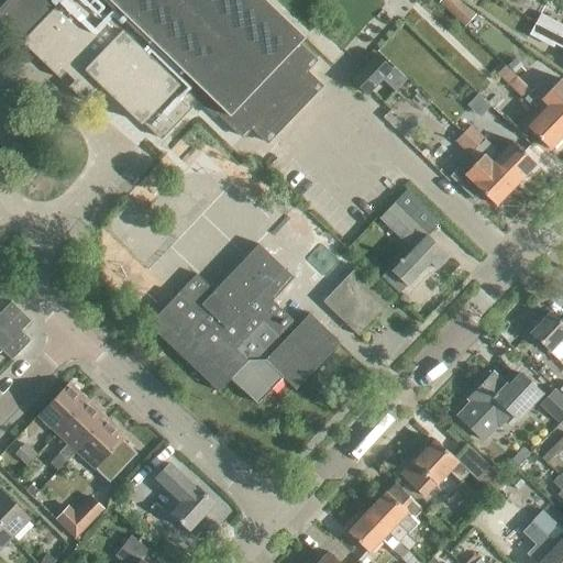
[(319,86),(304,70),(313,61),(297,44),(304,37),(264,0),(8,0),(0,9),(0,19),(84,100),(100,83),(140,121),(142,120),(159,136),(197,98),(213,114),(217,111),(241,135),(251,127),(266,141),(319,86)]
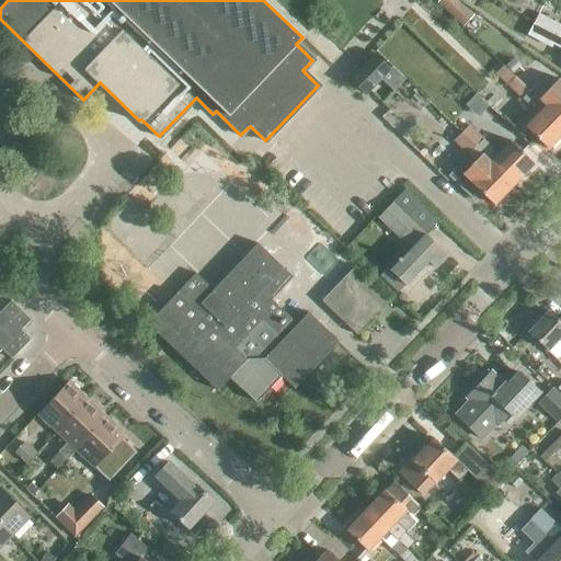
[(540,26),(556,34),(560,36),(560,25),(545,18),(540,26)]
